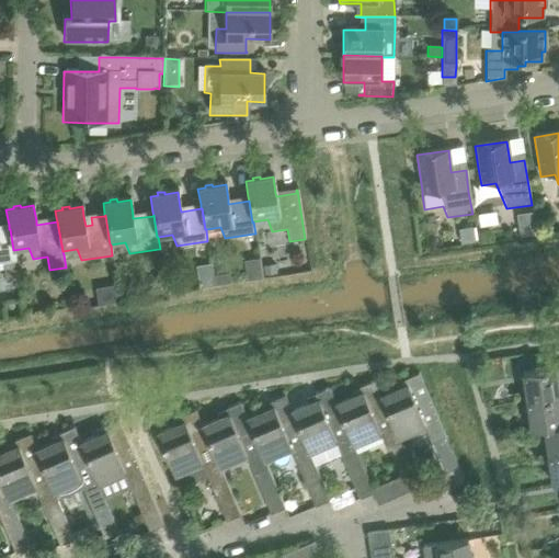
[(531,213),(515,216),(518,238),(534,236),(531,213)]
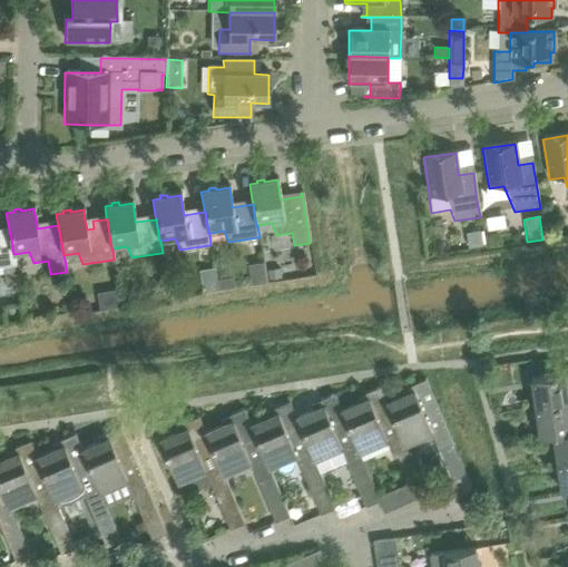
[(0,269),(2,269),(16,266),(13,254),(10,233),(9,233),(0,234),(0,269)]
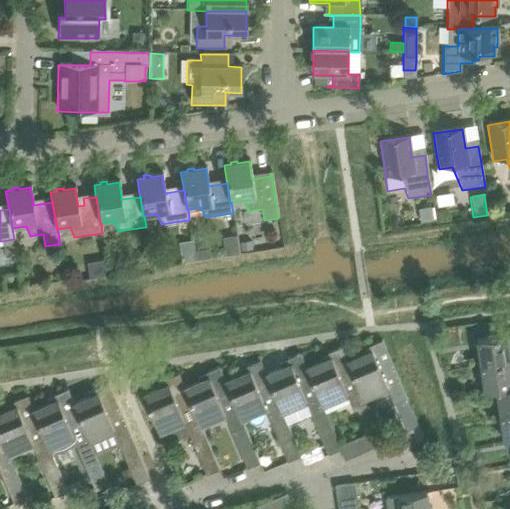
[(421,224),(434,221),(432,209),(419,211),(421,224)]
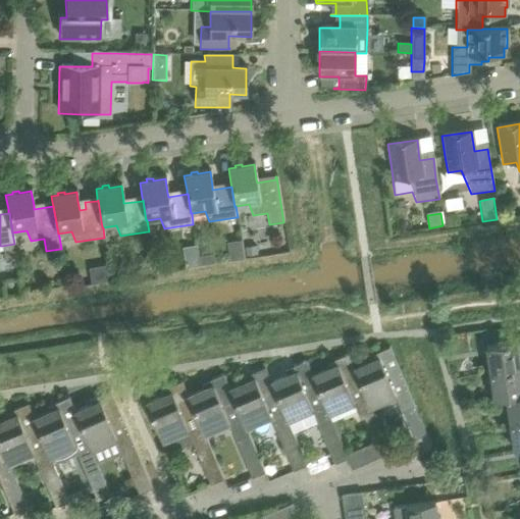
[(255,247),(244,249),(245,257),(257,256),(255,247)]
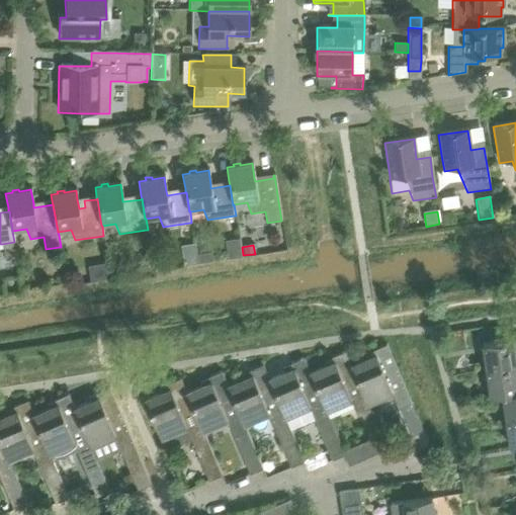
[(211,253),(197,255),(198,264),(212,262),(211,253)]
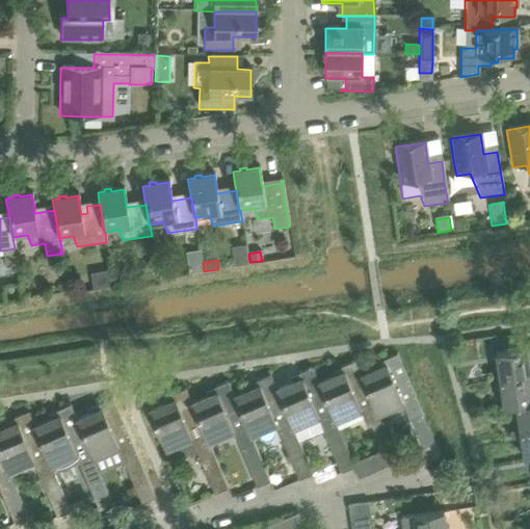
[(171,267),(157,269),(159,279),(173,276),(171,267)]
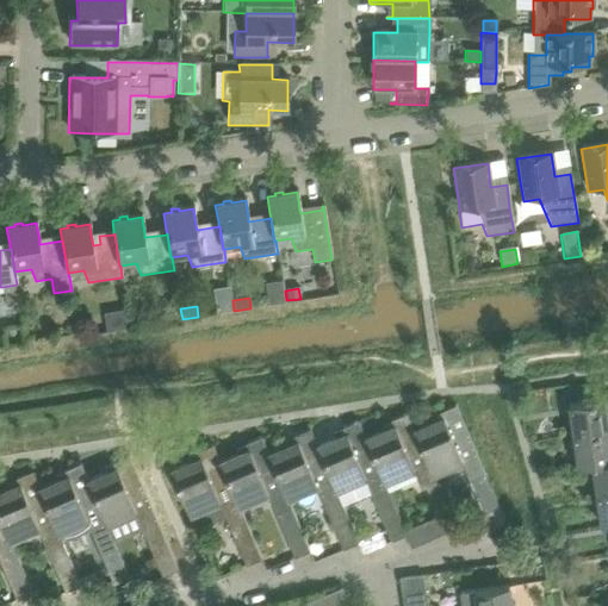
[(607,400),(602,401),(568,406),(572,438),(607,432),(607,400)]
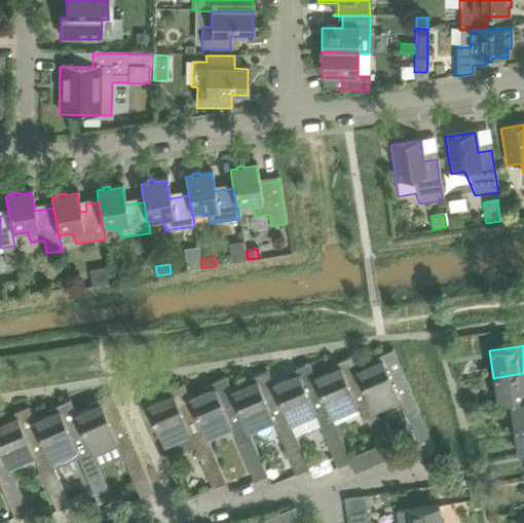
[(357,373),(356,374),(372,410),(373,410),(398,400),(405,417),(417,412),(398,366),(391,351),(377,357),(380,363),(373,366),(357,373)]
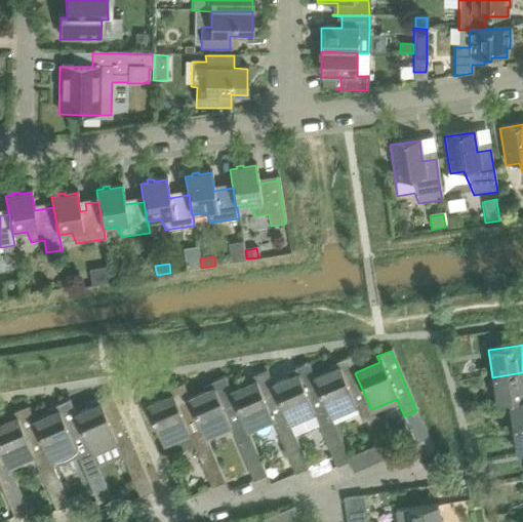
[(314,379),(313,379),(329,416),(330,416),(334,426),(358,414),(362,424),(365,422),(375,417),(372,409),(371,409),(355,373),(356,372),(349,358),(335,364),(337,369),(330,372),(314,379)]
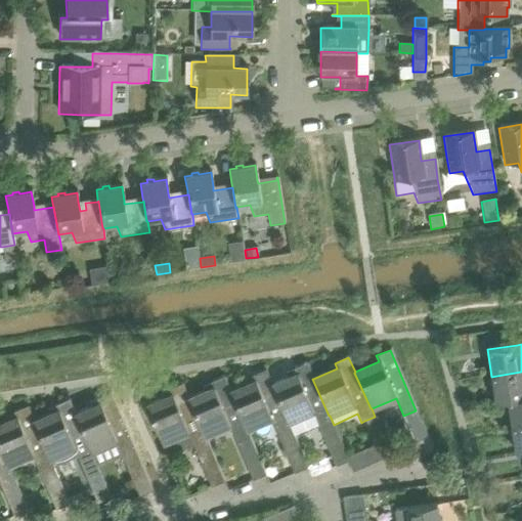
[(271,386),(288,423),(293,436),(317,425),(327,448),(335,468),(347,463),(349,462),(348,459),(334,425),(330,416),(329,416),(312,379),(313,379),(306,363),(293,370),(296,375),(289,378),(271,386)]
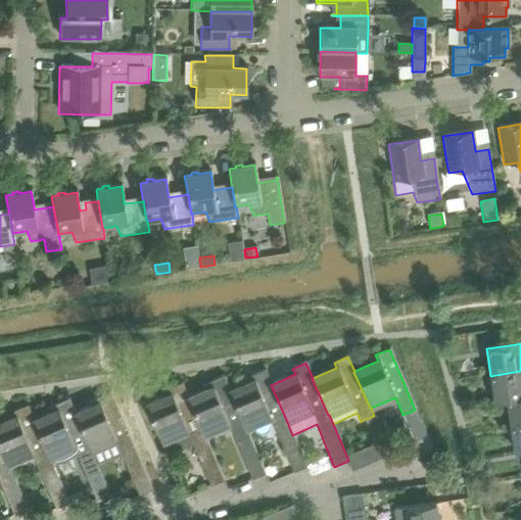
[(230,391),(229,392),(245,429),(245,428),(270,418),(277,435),(282,448),(296,442),(292,435),(287,422),(271,385),(265,370),(251,375),(253,381),(246,384),(230,391)]
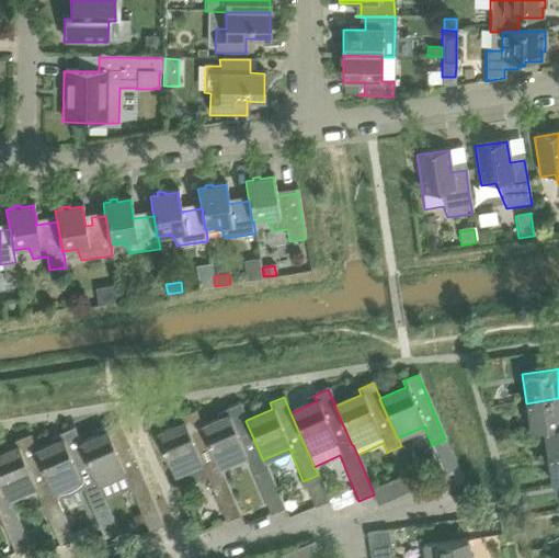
[(558,405),(558,398),(526,403),(529,432),(543,430),(558,426),(558,405)]
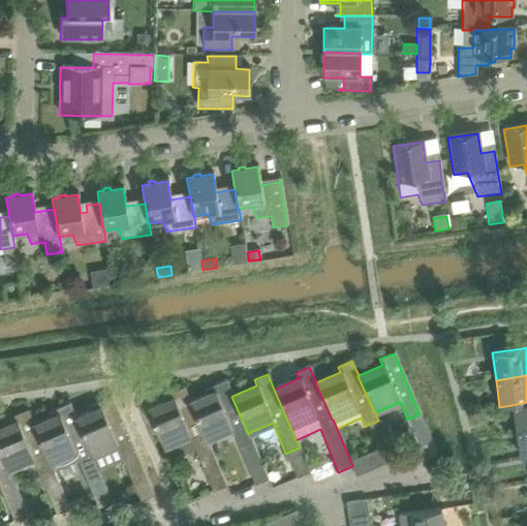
[(190,403),(206,440),(207,440),(230,430),(239,447),(244,460),(257,455),(252,441),(248,433),(248,434),(231,397),(233,396),(225,380),(212,387),(215,393),(207,396),(190,403)]
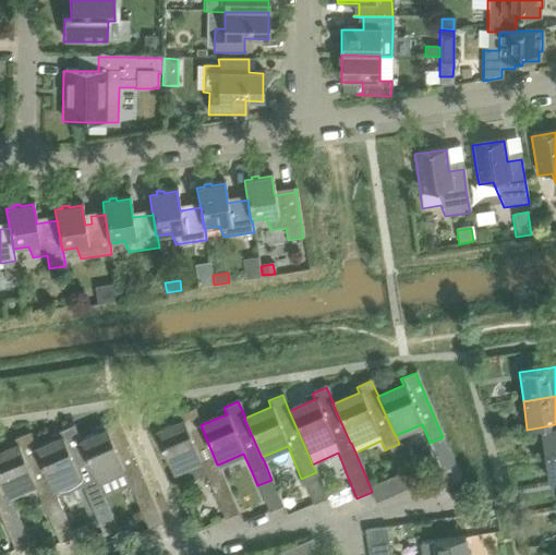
[(174,425),(155,433),(172,472),(176,482),(177,481),(181,479),(183,483),(205,473),(225,520),(238,514),(239,514),(230,494),(221,473),(218,465),(217,465),(201,425),(193,409),(179,415),(182,422),(174,425)]
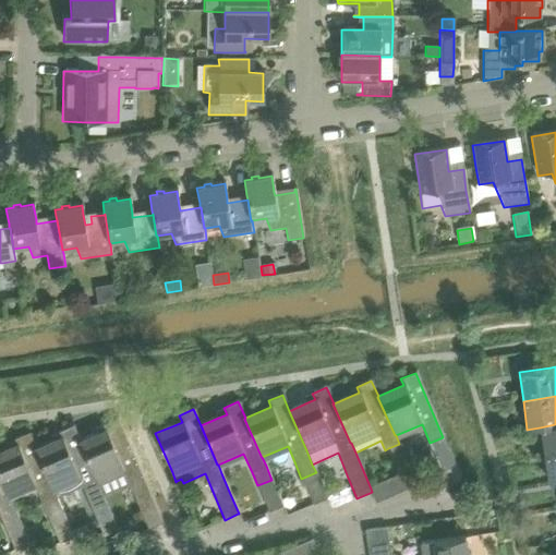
[(161,523),(117,419),(103,424),(106,431),(80,442),(96,482),(122,470),(130,489),(139,509),(147,529),(161,523)]
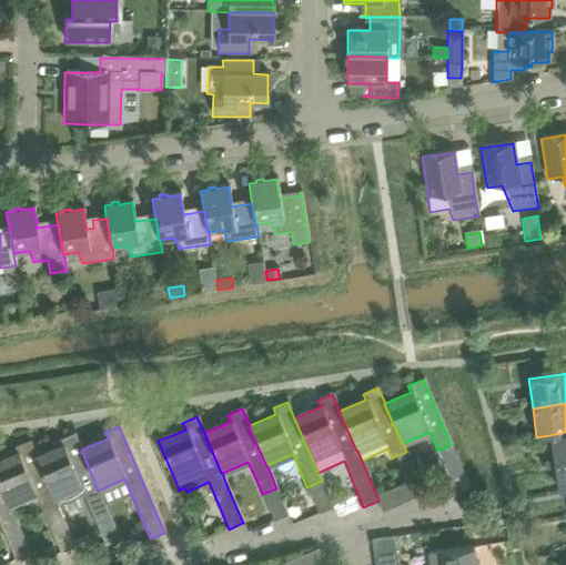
[(565,432),(549,435),(554,463),(565,461),(565,432)]
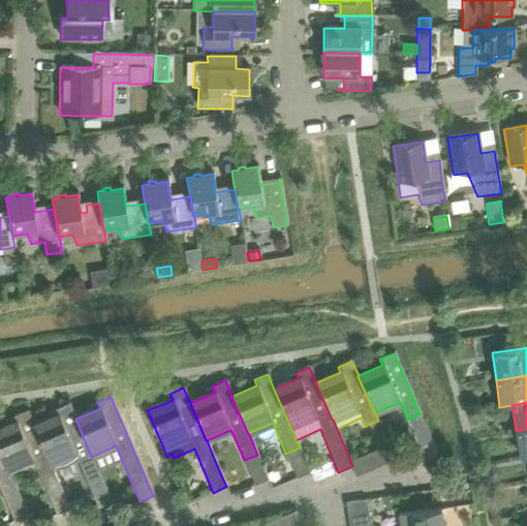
[(112,502),(91,457),(75,419),(69,403),(56,409),(58,415),(33,426),(53,471),(78,461),(82,470),(90,490),(98,508),(112,502)]
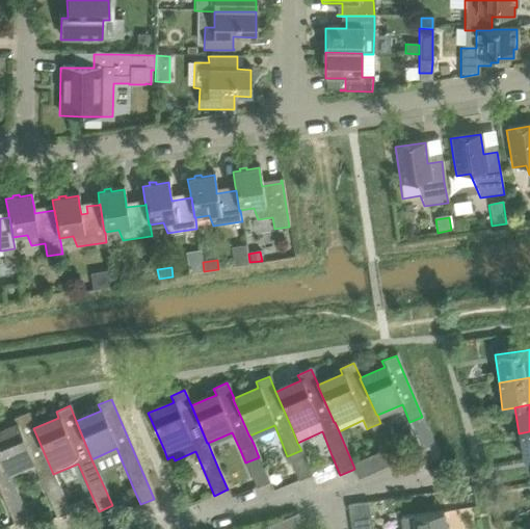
[(0,456),(7,473),(32,463),(40,480),(45,492),(58,485),(53,475),(53,474),(50,466),(49,467),(33,428),(27,413),(14,419),(16,425),(7,428),(0,431),(0,456)]
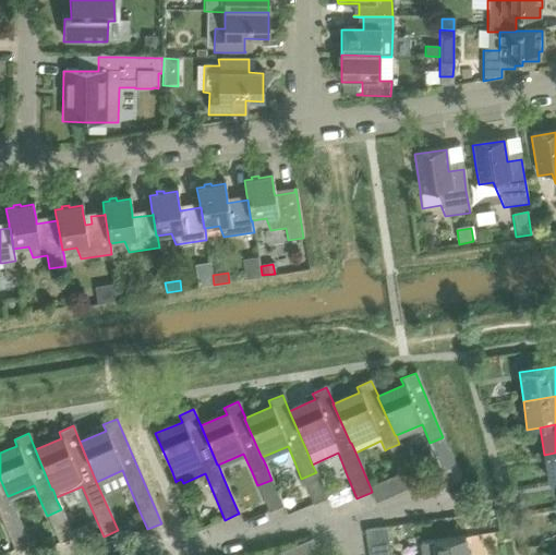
[(555,453),(544,455),(548,483),(555,482),(555,453)]
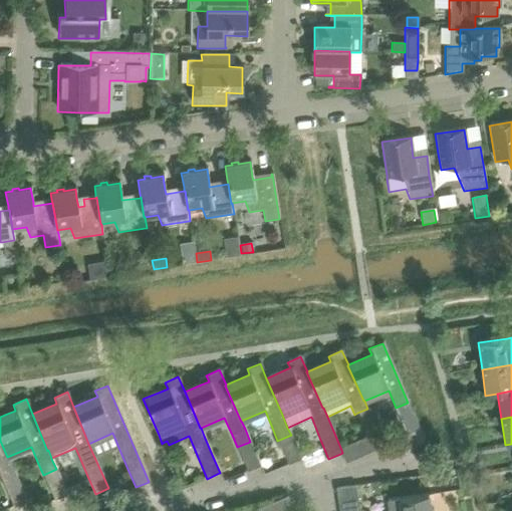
[(342,453),(340,454),(344,464),(347,463),(381,448),(384,447),(382,444),(378,434),(377,434),(364,440),(341,450),(342,453)]
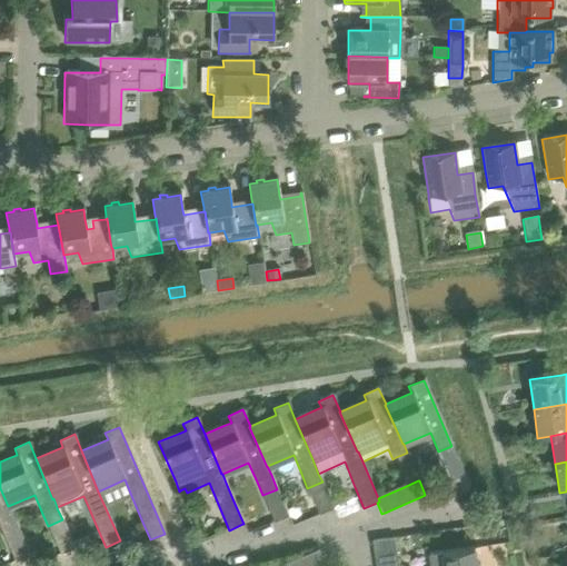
[(0,526),(7,542),(16,562),(29,556),(30,556),(21,535),(11,515),(8,506),(0,488),(0,526)]
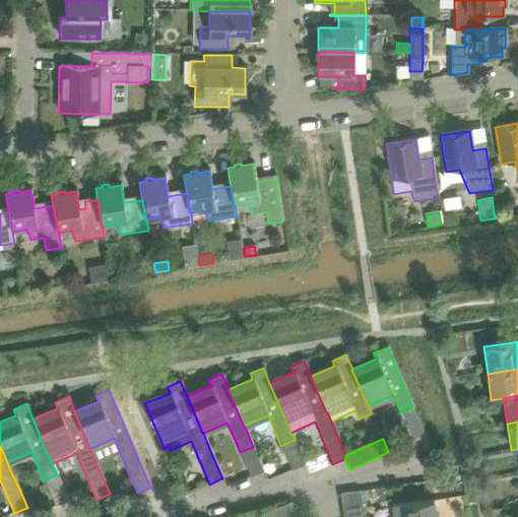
[(435,516),(433,502),(390,508),(391,516),(435,516)]
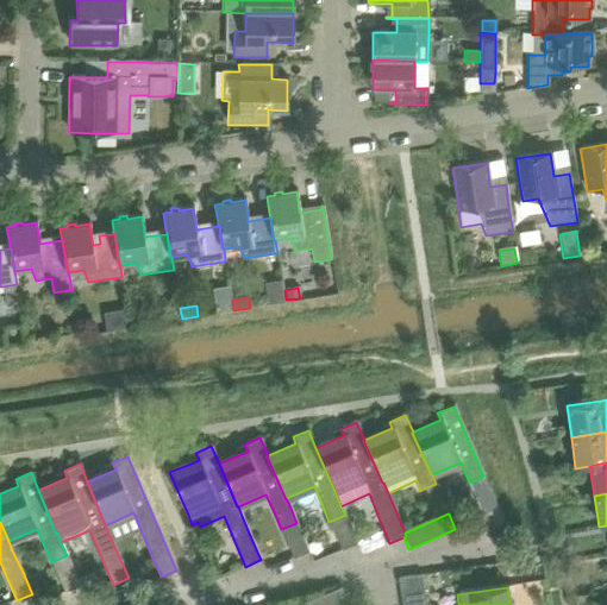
[(346,604),(340,588),(301,604),(346,604)]
